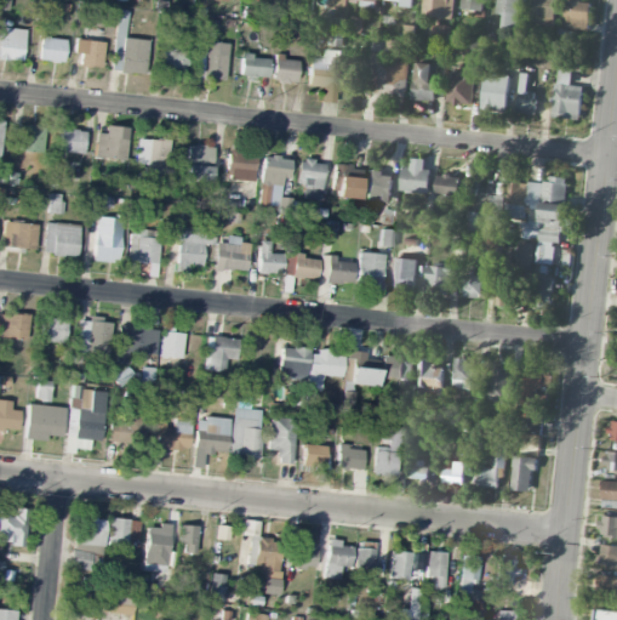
[(457,17),(457,0),(428,0),(427,16),(457,17)]
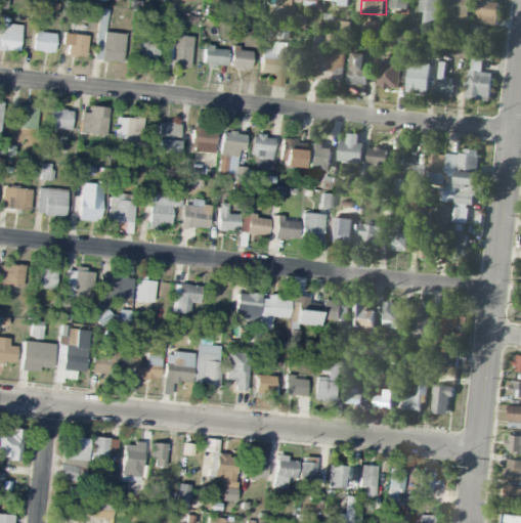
[(392,0),(392,6),(410,9),(411,0),(392,0)]
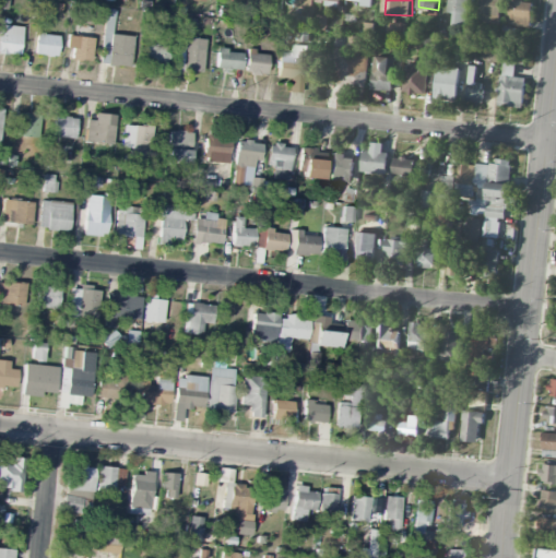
[(457,12),(456,24),(469,26),(472,0),(451,0),(450,11),(457,12)]
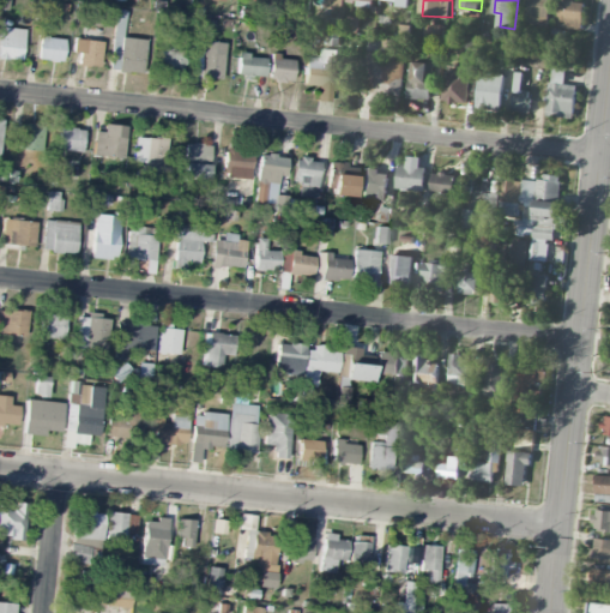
[(551,25),(554,0),(532,0),(530,23),(551,25)]
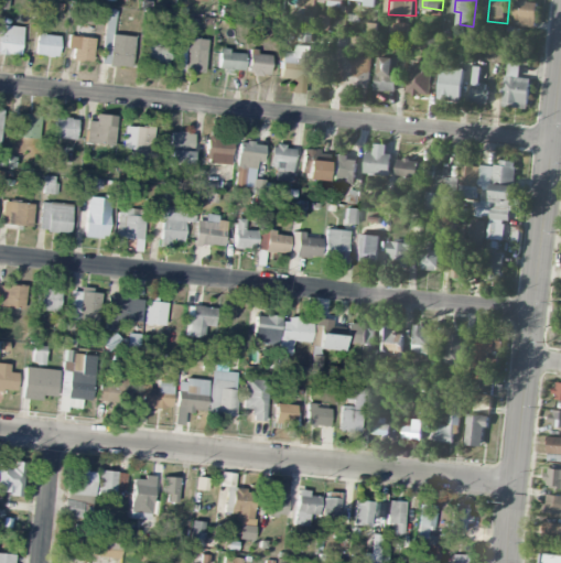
[(518,0),(516,24),(539,26),(541,0),(518,0)]
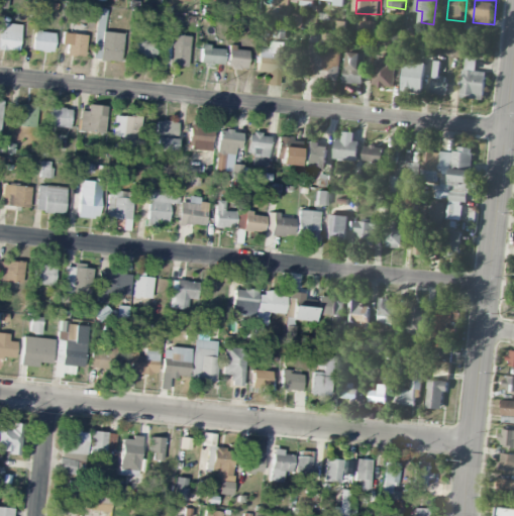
[(365,21),(365,30),(377,30),(377,21),(365,21)]
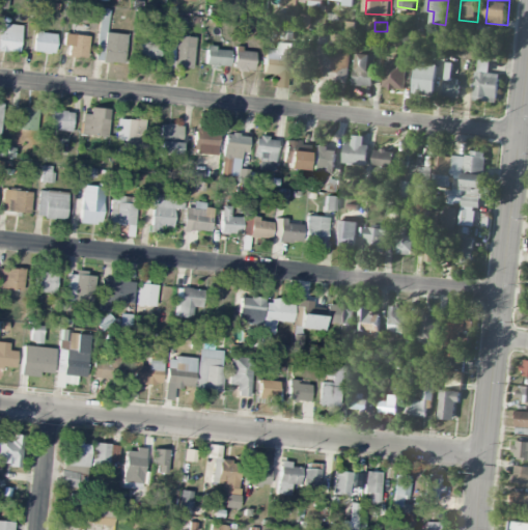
[(22,51),(23,25),(2,24),(0,50),(22,51)]
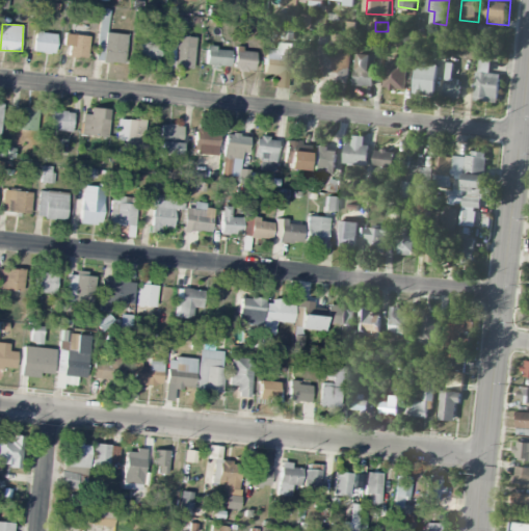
[(355,53),(347,52),(349,34),(323,31),(317,78),(351,83),(355,53)]
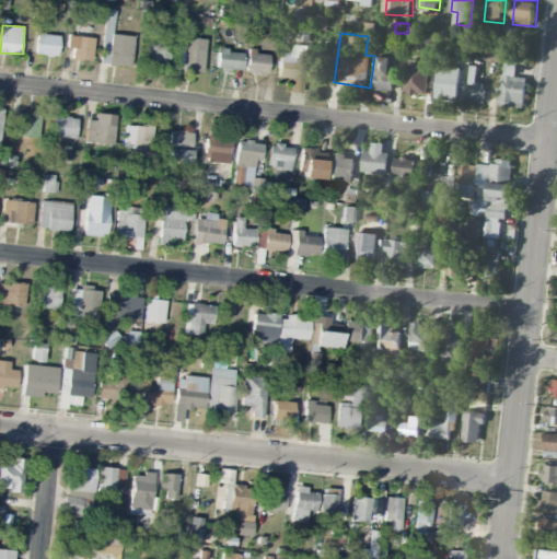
[(61,34),(37,34),(36,55),(60,56),(61,34)]
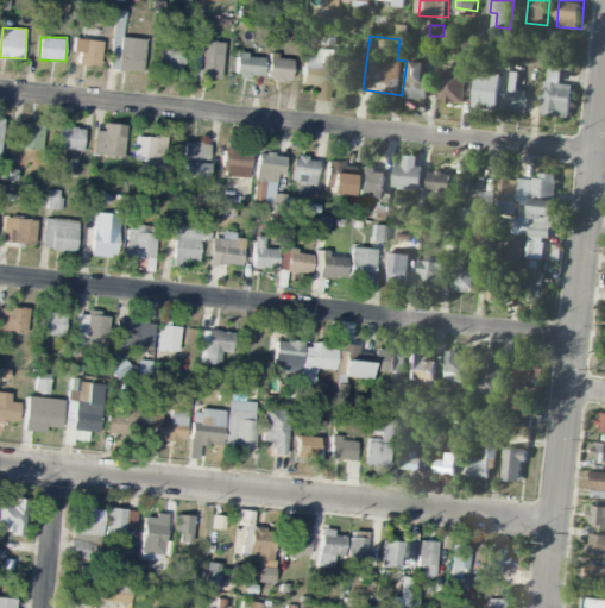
[(81,66),(104,66),(105,41),(77,39),(76,52),(82,52),(81,66)]
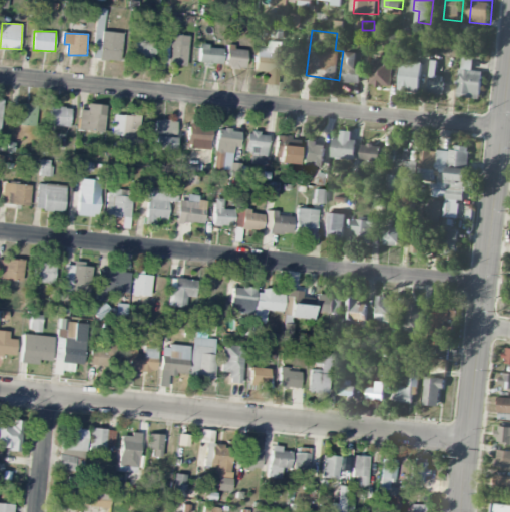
[(191,36),(170,34),(167,64),(187,66),(191,36)]
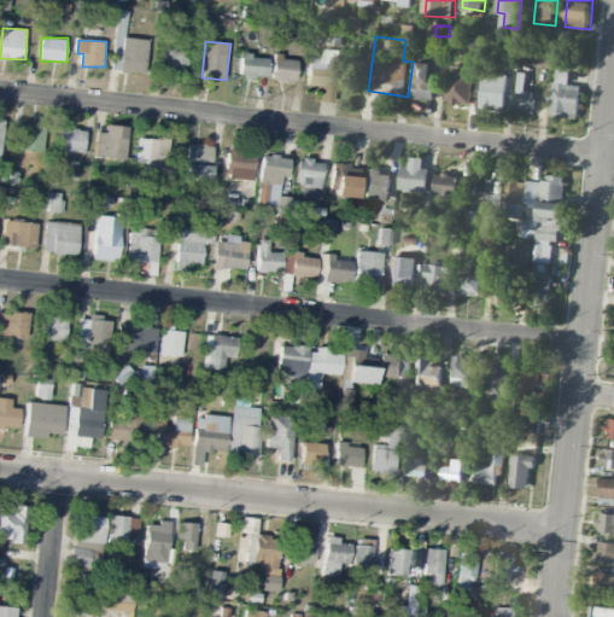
[(310,58),(309,86),(322,86),(321,102),(335,103),(338,60),(344,60),(344,50),(328,48),(327,59),(310,58)]
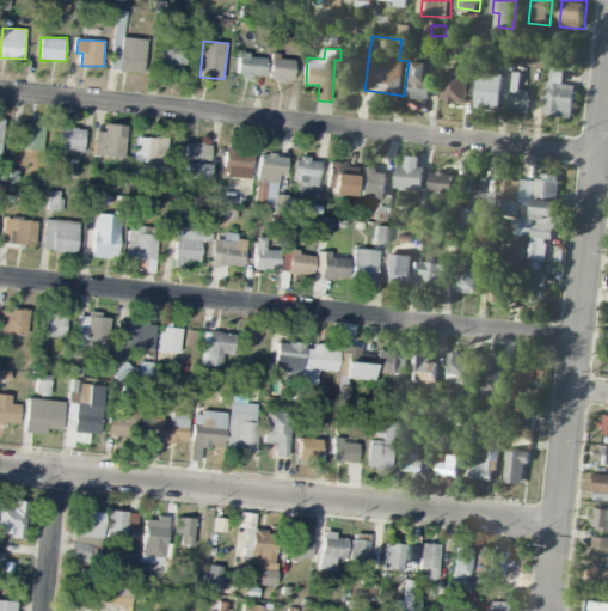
[(163,72),(188,71),(188,50),(163,52),(163,72)]
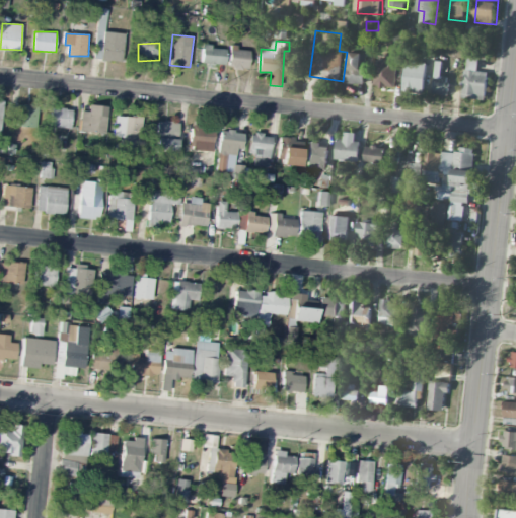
[(227,47),(204,47),(204,64),(226,64),(227,47)]
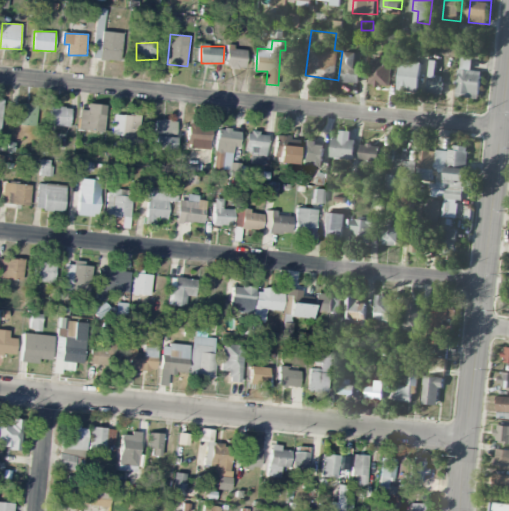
[(247,48),(228,46),(227,67),(246,68),(247,48)]
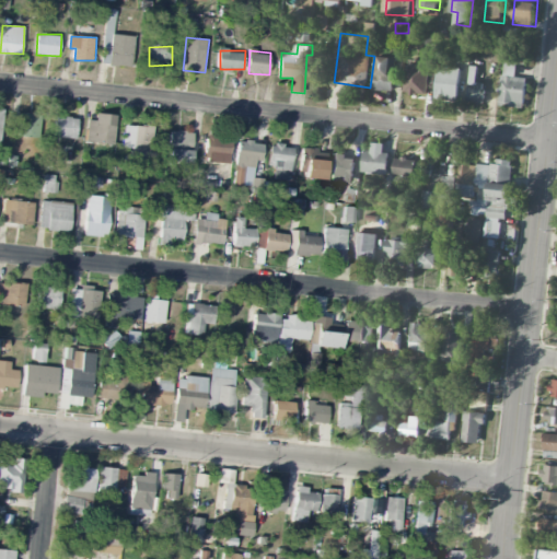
[(397,90),(398,57),(376,57),(375,89),(397,90)]
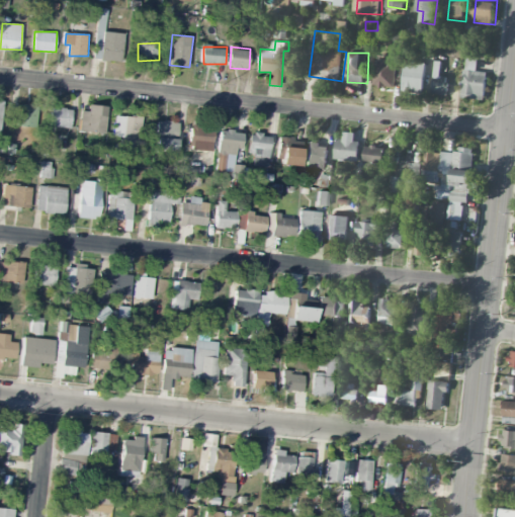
[(401,56),(389,54),(388,61),(379,60),(376,85),(397,87),(401,56)]
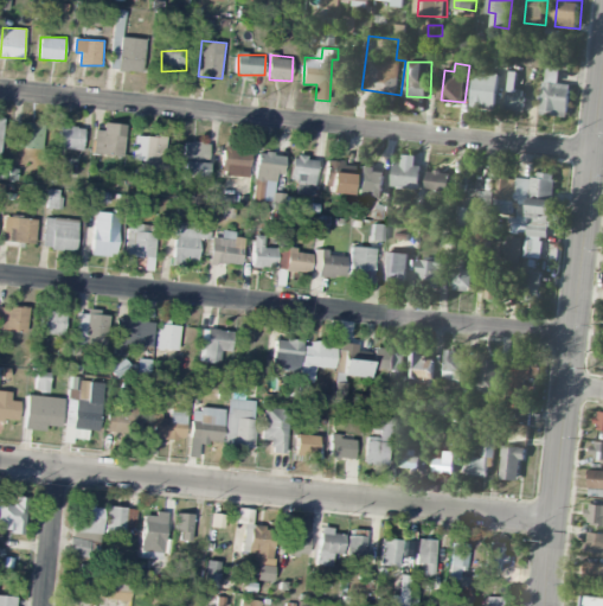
[(563,68),(547,67),(544,114),(571,116),(573,83),(562,83),(563,68)]
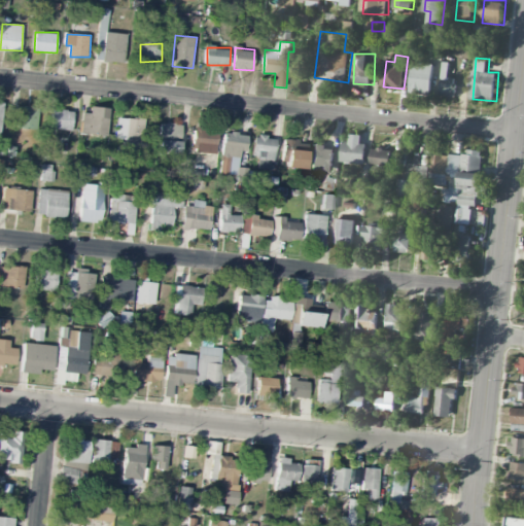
[(437,64),(416,61),(412,92),(432,95),(437,64)]
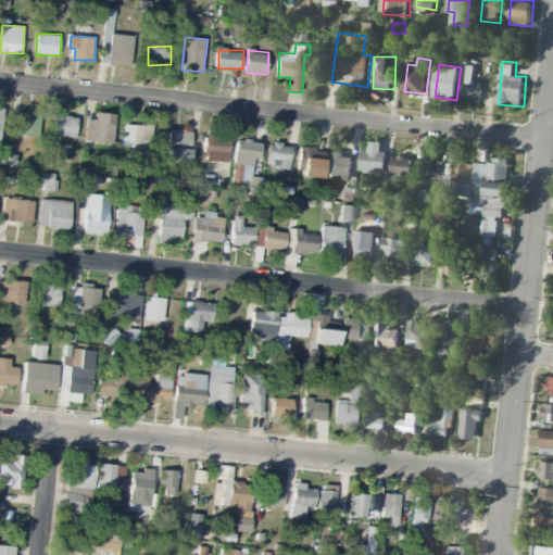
[(476,82),(476,71),(468,71),(468,101),(482,101),(484,82),(476,82)]
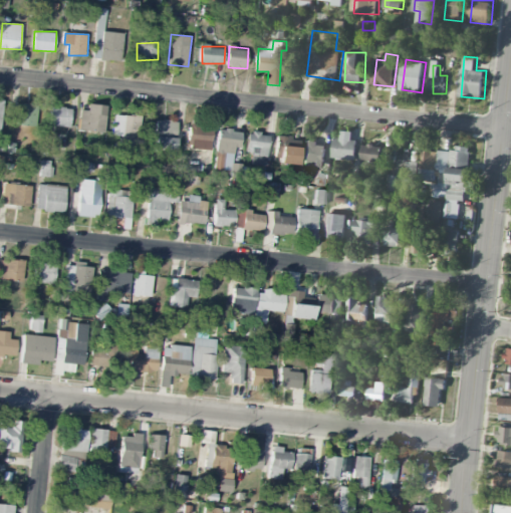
[(40,105),(21,102),(18,123),(37,126),(40,105)]
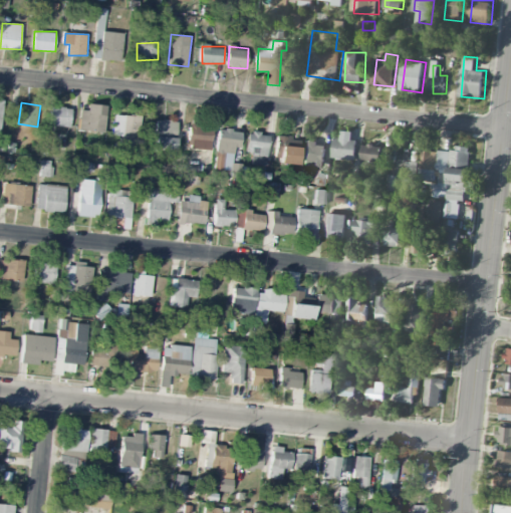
[(90,110),(82,110),(81,131),(107,132),(108,104),(90,104),(90,110)]
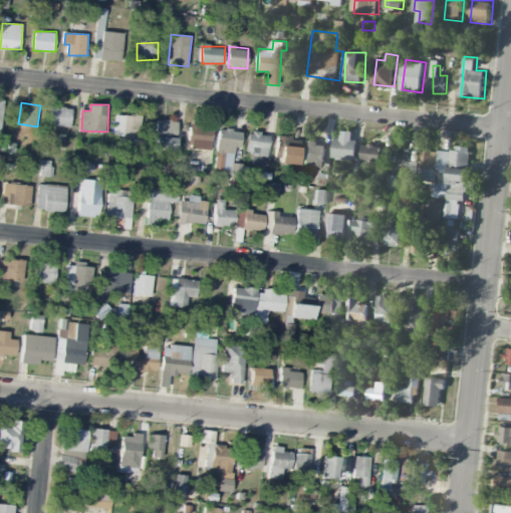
[(51,125),(72,126),(73,107),(52,106),(51,125)]
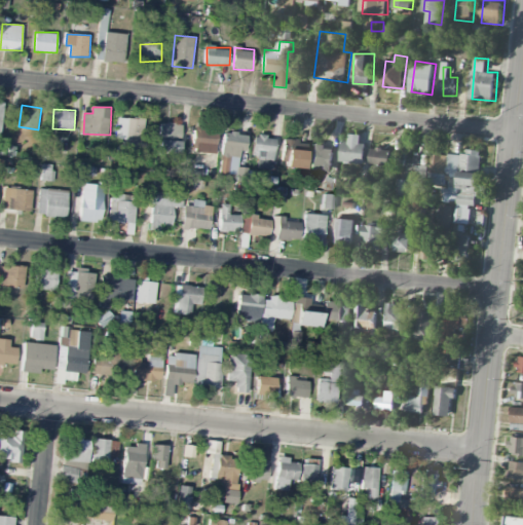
[(124,139),(124,149),(143,150),(144,118),(119,117),(118,139),(124,139)]
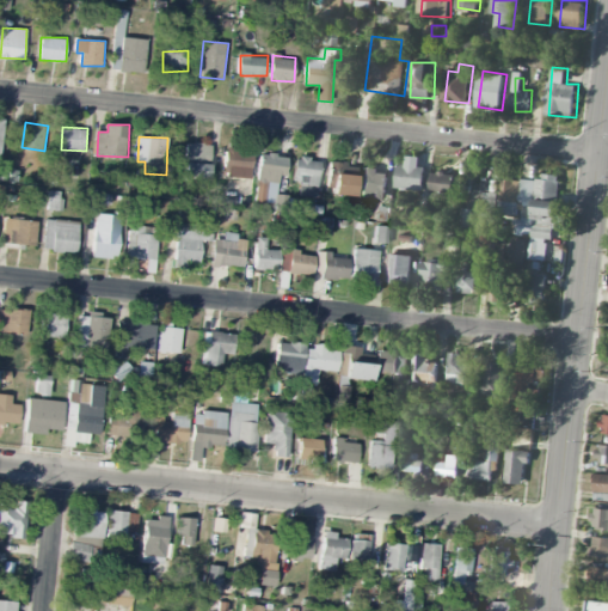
[(214,145),(190,142),(186,175),(210,177),(214,145)]
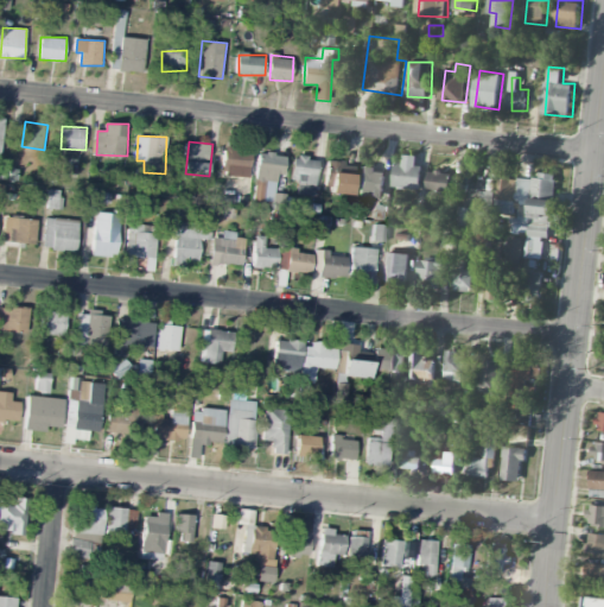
[(253,149),(224,149),(223,176),(250,177),(253,149)]
